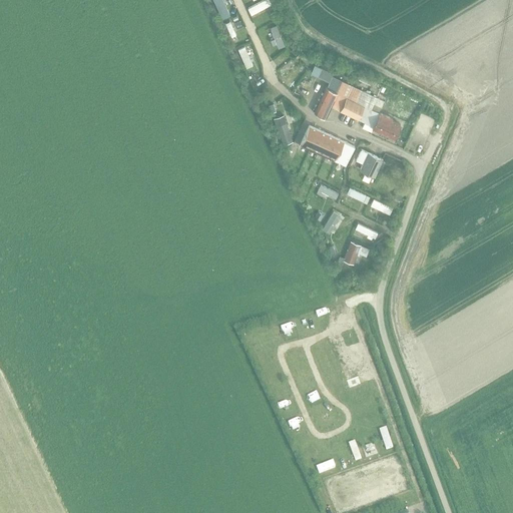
[(220,0),(213,0),(220,15),(226,12),(220,0)]
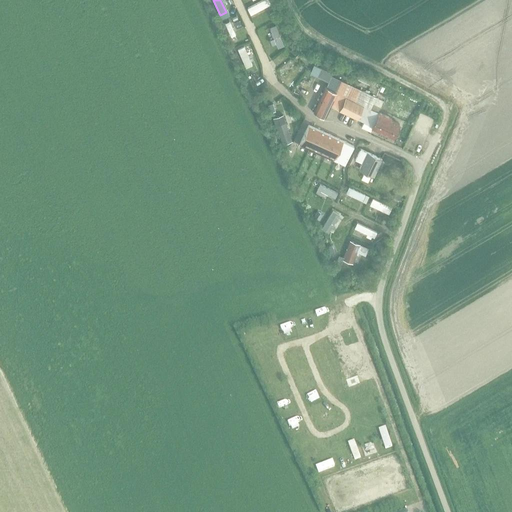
[(268,0),(261,0),(247,8),(250,14),(271,4),(268,0)]
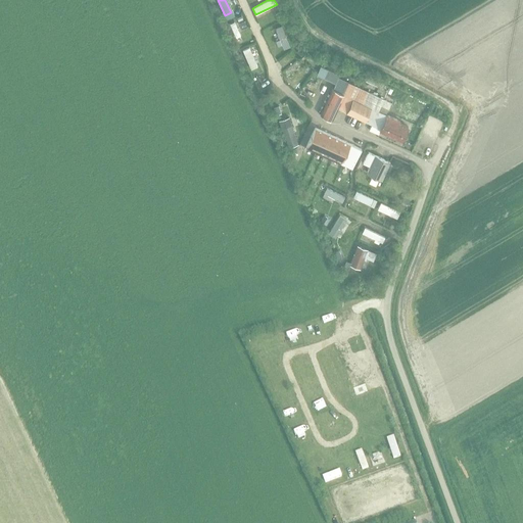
[(232,17),(226,19),(233,35),(238,32),(232,17)]
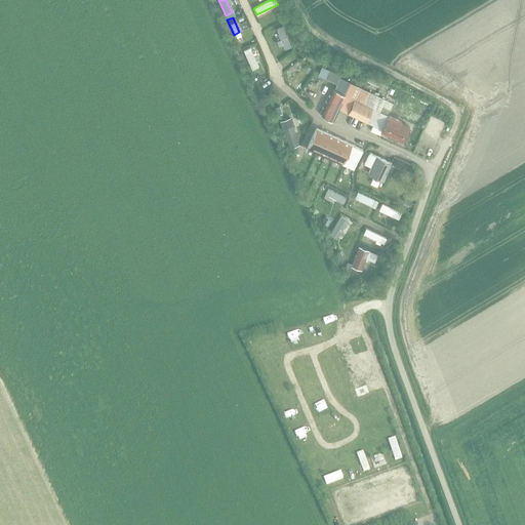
[(285,30),(290,28),(287,17),(281,19),(285,30)]
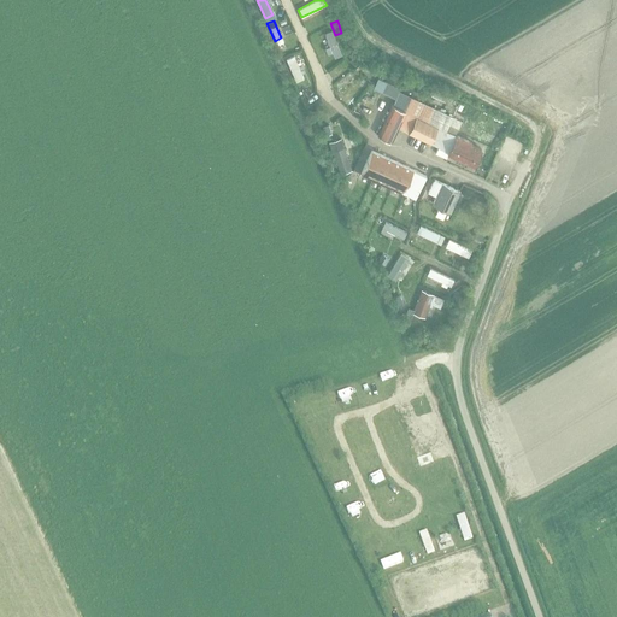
[(331,29),(324,33),(334,58),(341,54),(331,29)]
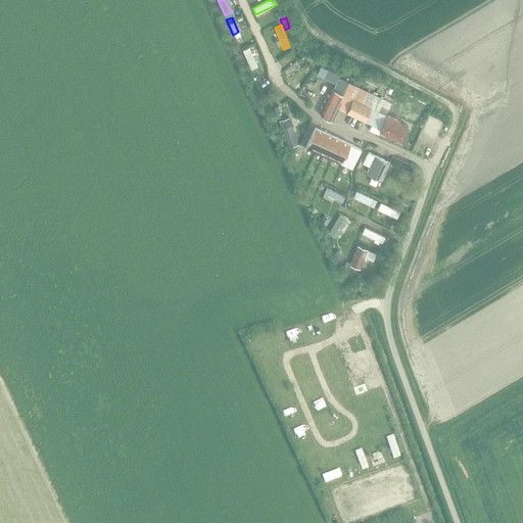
[(249,47),(242,50),(250,69),(257,66),(249,47)]
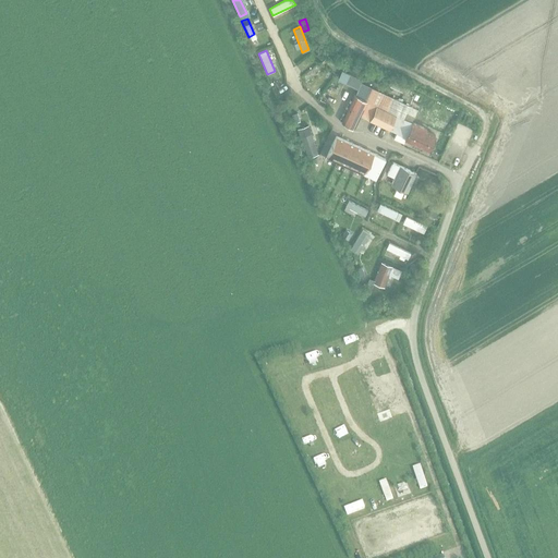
[(317,65),(301,79),(306,85),(322,72),(317,65)]
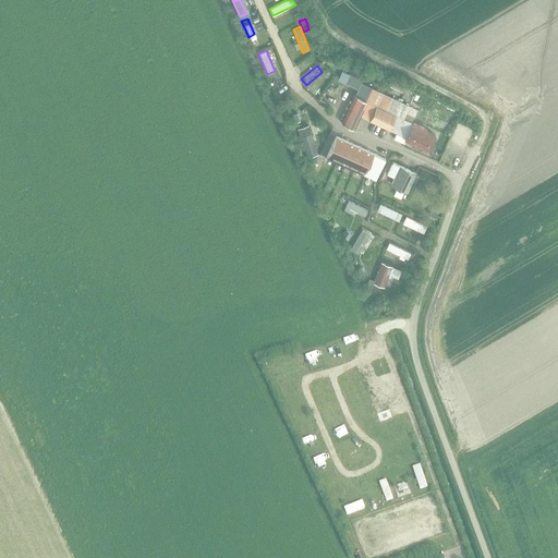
[(426,129),(403,118),(409,106),(360,83),(361,81),(348,75),(344,83),(358,89),(342,121),(354,128),(360,116),(396,132),(392,138),(402,144),(404,140),(428,150),(435,135),(425,131),(426,129)]
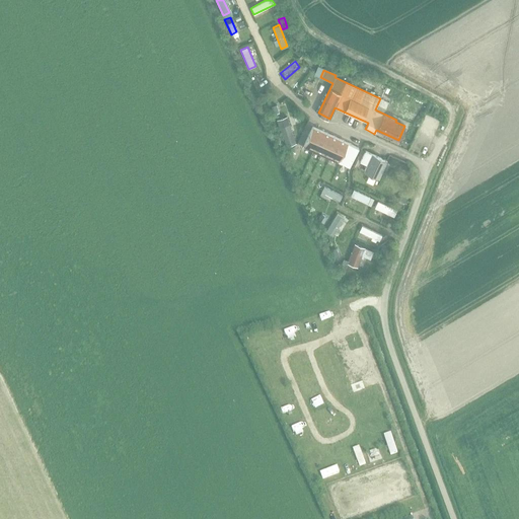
[(287,117),(277,120),(285,146),(296,143),(287,117)]
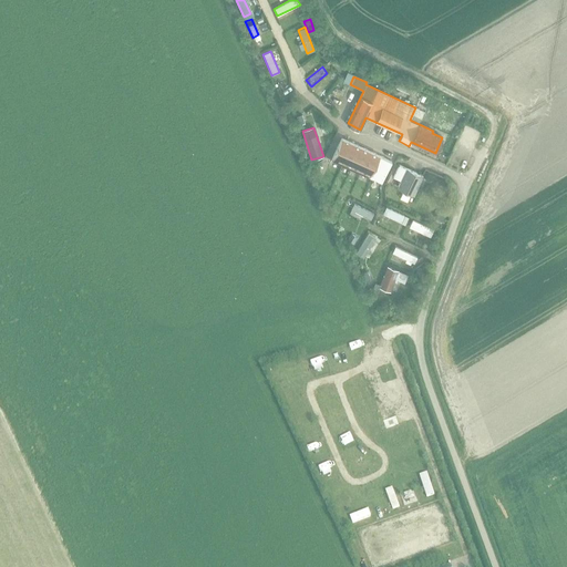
[(332,160),(381,183),(392,161),(342,137),(332,160)]
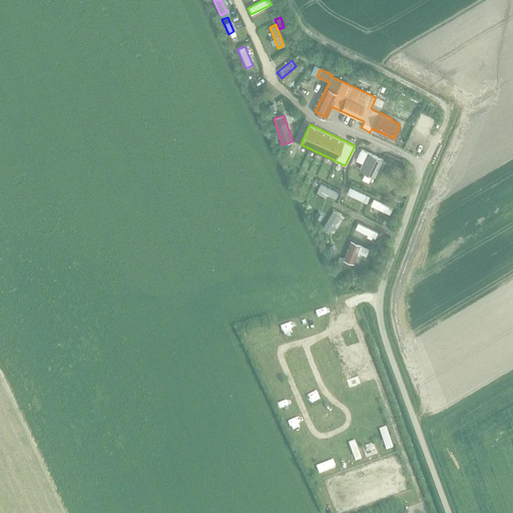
[(379,165),(382,167),(384,162),(382,161),(383,159),(361,149),(356,159),(363,162),(360,169),(375,176),(379,165)]
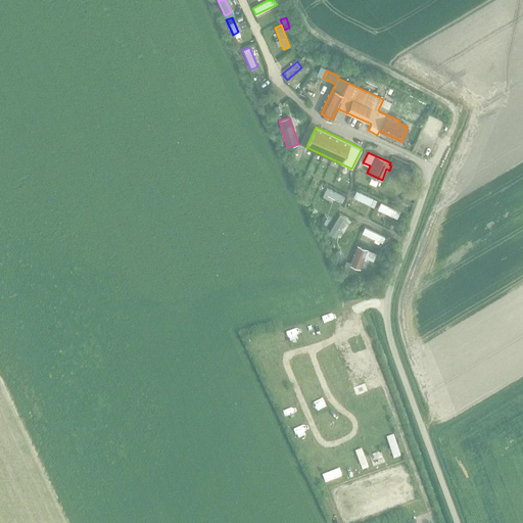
[(344,197),(327,188),(324,193),(342,202),(344,197)]
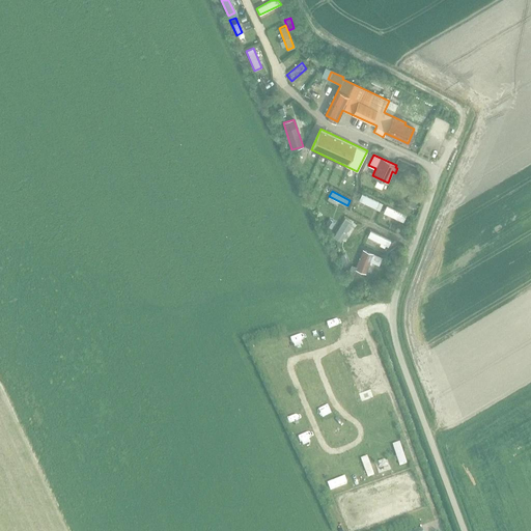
[(362,194),(359,199),(375,207),(378,201),(362,194)]
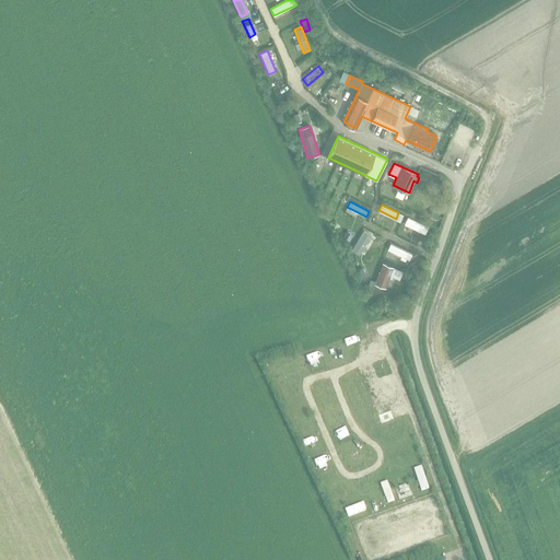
[(428,226),(408,217),(405,223),(426,233),(428,226)]
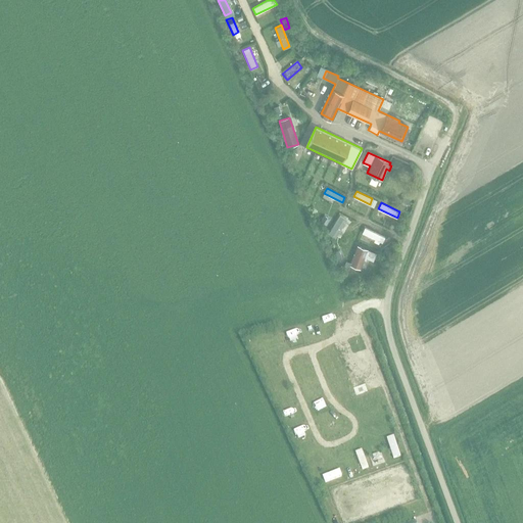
[(346,219),(339,215),(328,233),(335,237),(346,219)]
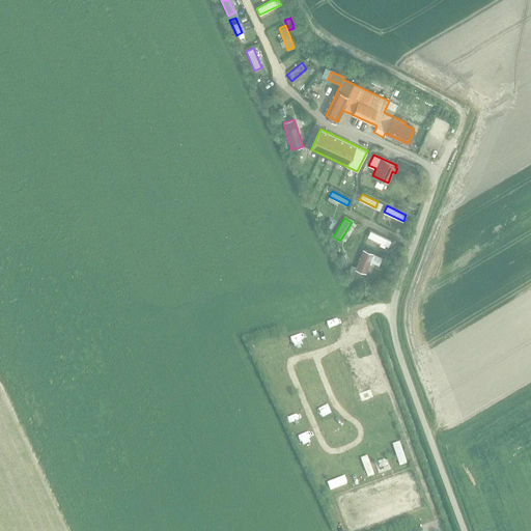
[(370,230),(368,236),(388,245),(390,240),(370,230)]
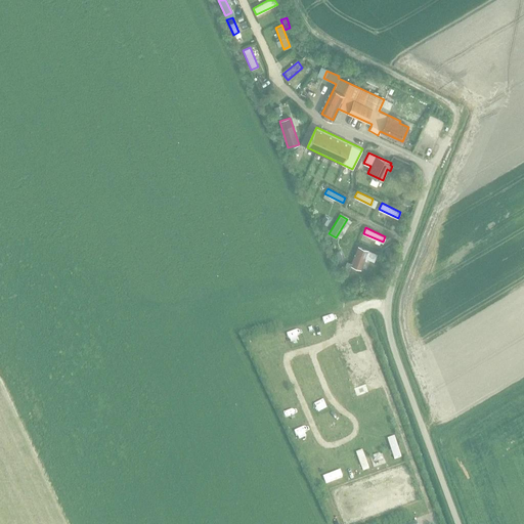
[(358,245),(350,265),(360,269),(364,259),(366,260),(367,258),(374,260),(377,253),(358,245)]
